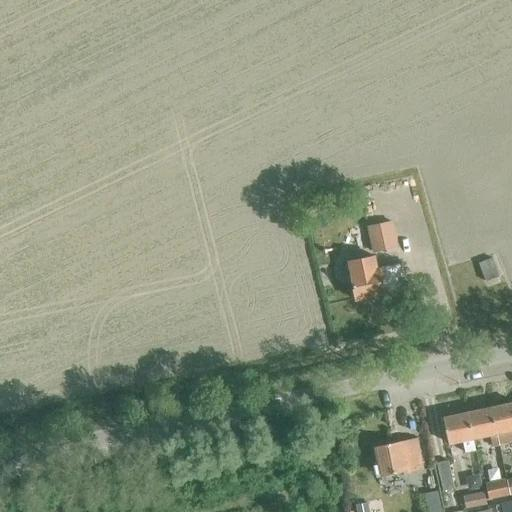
[(368,228),(373,252),(397,247),(393,223),(368,228)]
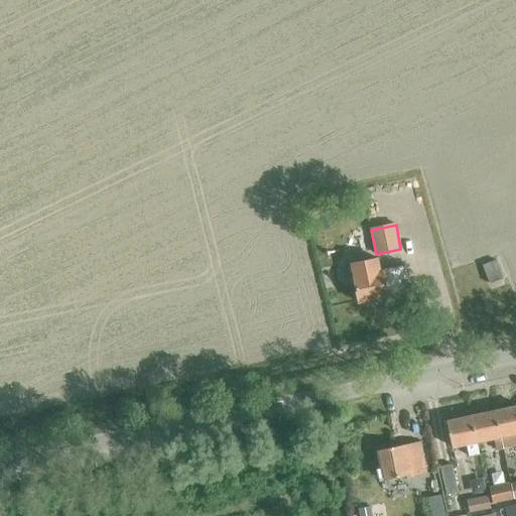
[(353,276),(359,302),(409,292),(404,265),(353,276)]
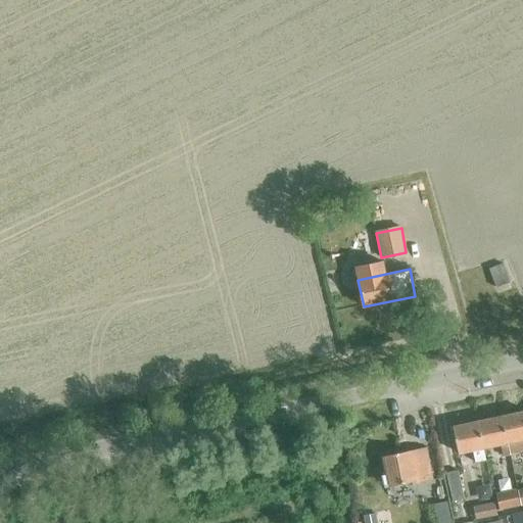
[(522,412),(502,417),(510,454),(522,450),(522,412)]
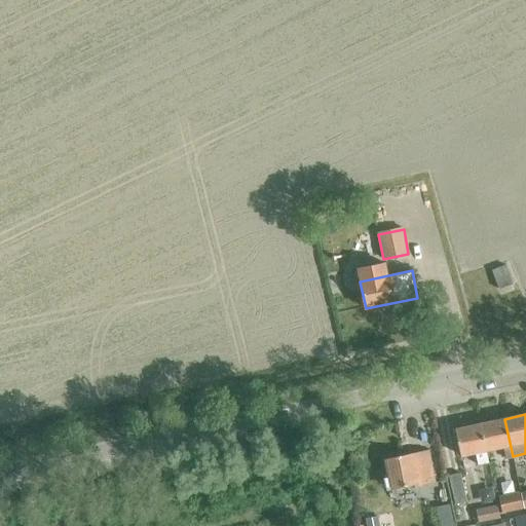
[(505,458),(513,456),(504,419),(481,424),(486,451),(503,447),(505,458)]
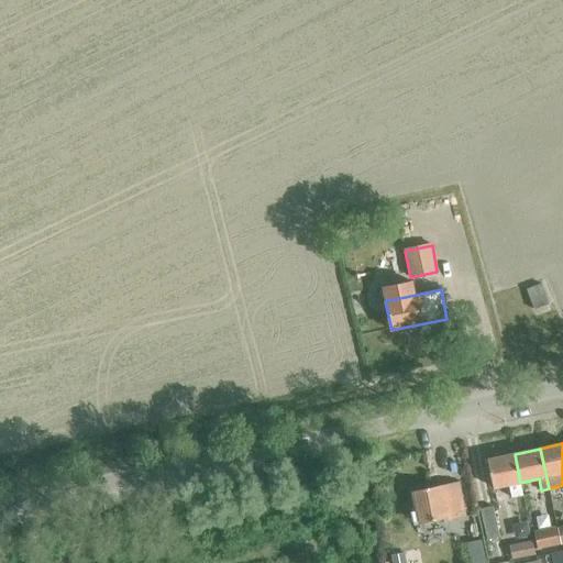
[(520,483),(515,454),(487,460),(493,488),(508,485),(511,498),(522,495),(520,483)]
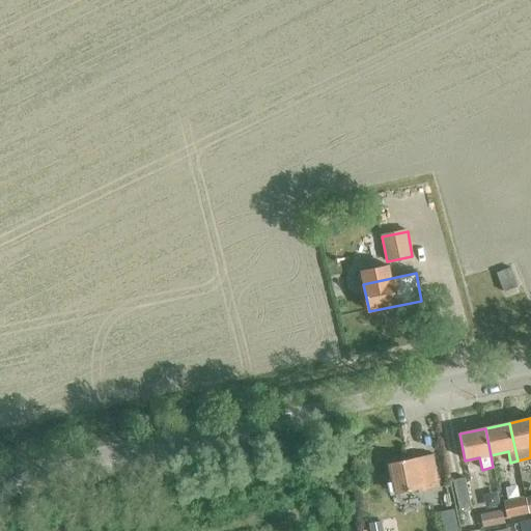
[(422,487),(422,491),(439,486),(431,454),(389,464),(395,494),(422,487)]
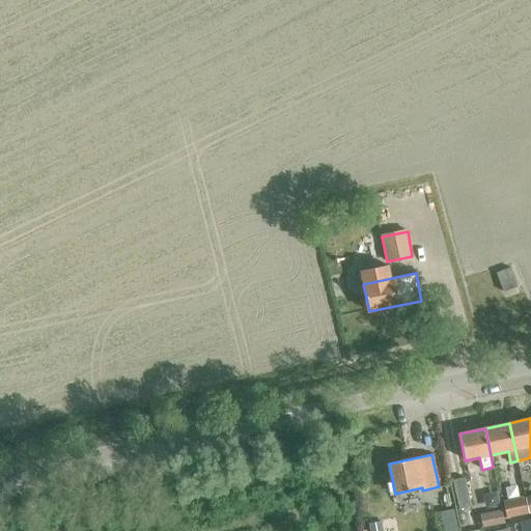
[(465,480),(453,482),(458,511),(471,508),(465,480)]
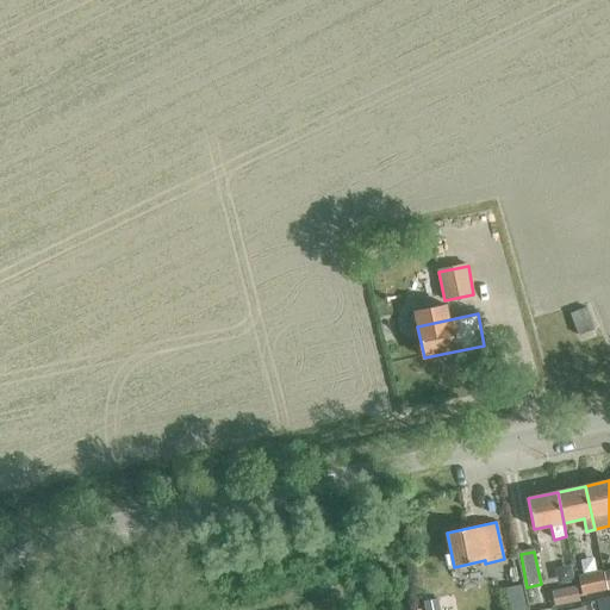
[(506,571),(508,585),(520,583),(517,568),(506,571)]
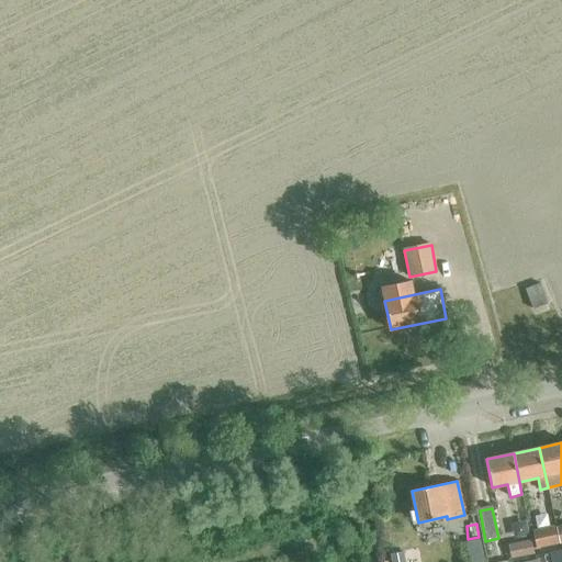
[(532,530),(537,547),(558,542),(554,525),(532,530)]
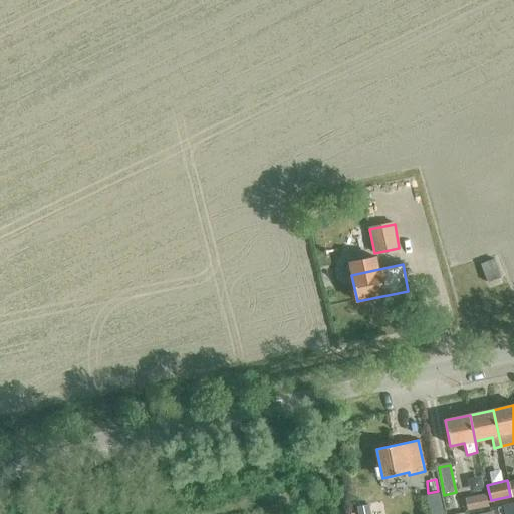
[(465,498),(467,511),(488,506),(485,493),(465,498)]
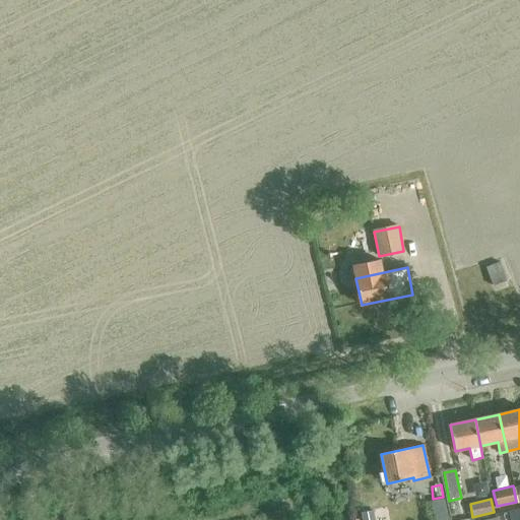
[(372,519),(366,505),(352,511),(356,519),(372,519)]
